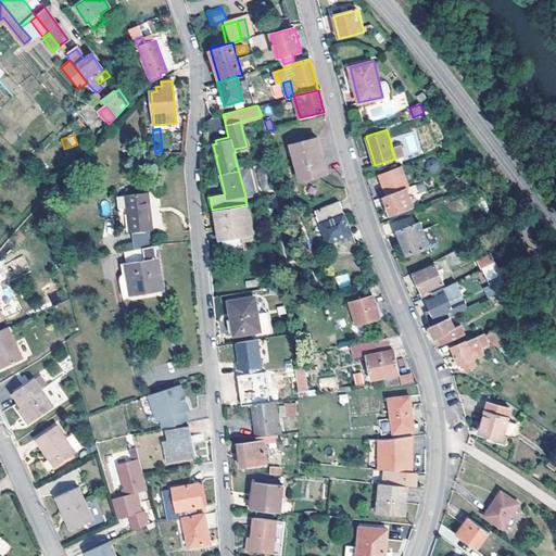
[(317,137),(291,144),(300,180),(327,173),(317,137)]
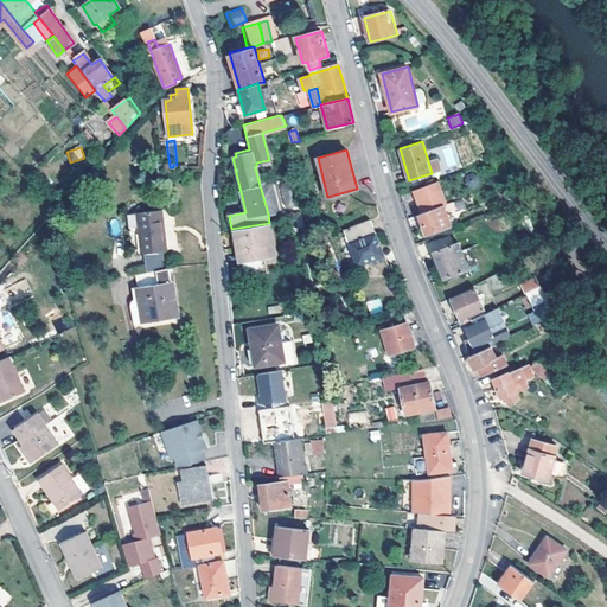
[(157,191),(170,189),(167,173),(164,174),(161,174),(157,174),(154,174),(157,191)]
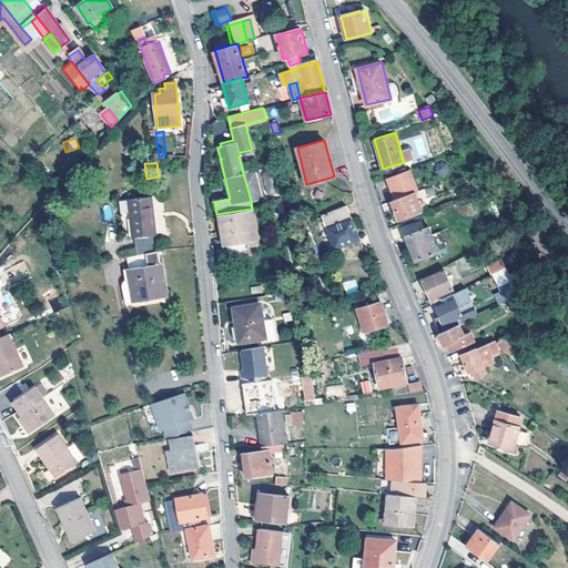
[(446,162),(435,164),(436,174),(447,173),(446,162)]
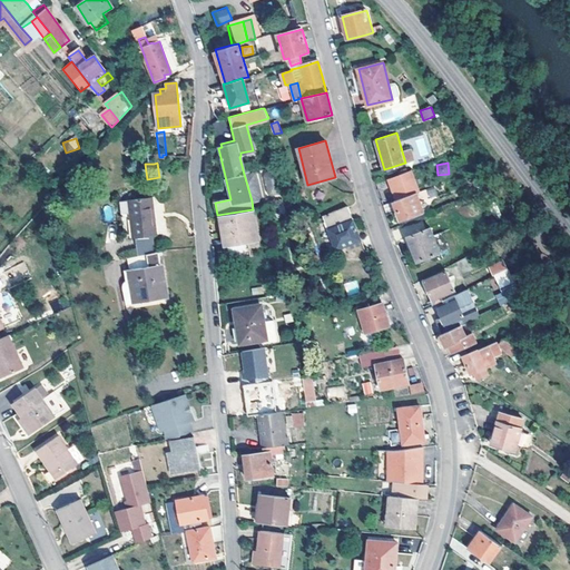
[(389,177),(392,185),(416,176),(413,168),(389,177)]
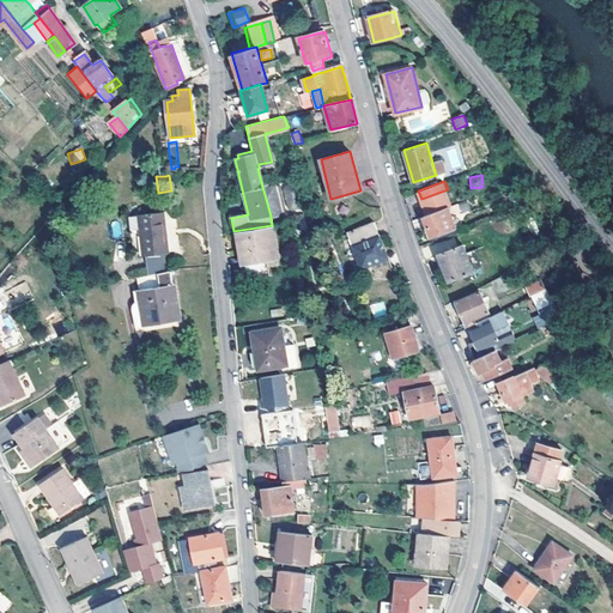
[(262,187),(271,216),(280,213),(272,184),(262,187)]
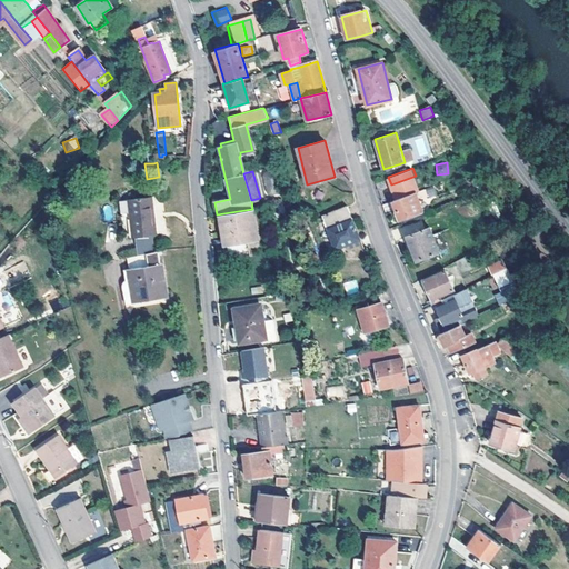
[(397,200),(417,193),(421,191),(416,176),(391,185),(397,200)]
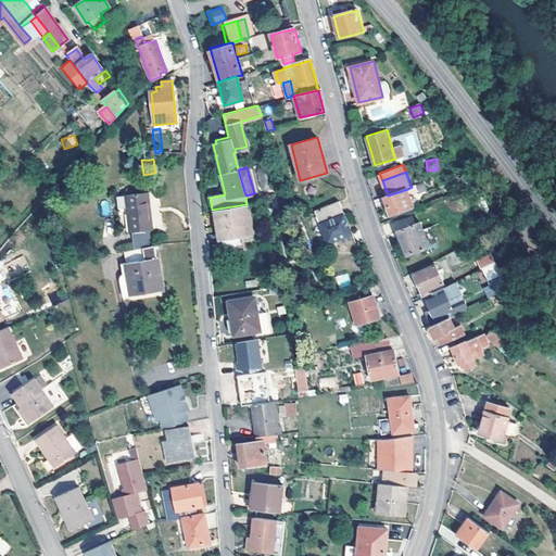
[(417,193),(427,191),(424,182),(415,186),(417,193)]
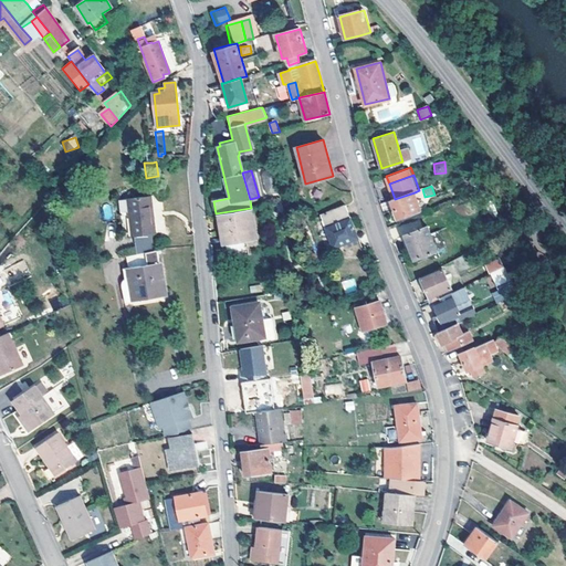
[(395,199),(391,200),(398,219),(421,210),(415,192),(395,199)]
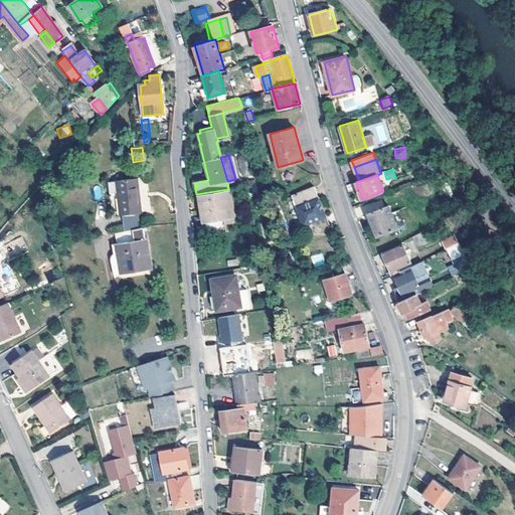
[(111,196),(113,195),(117,195),(120,215),(141,213),(137,179),(111,182),(109,183),(111,196)]
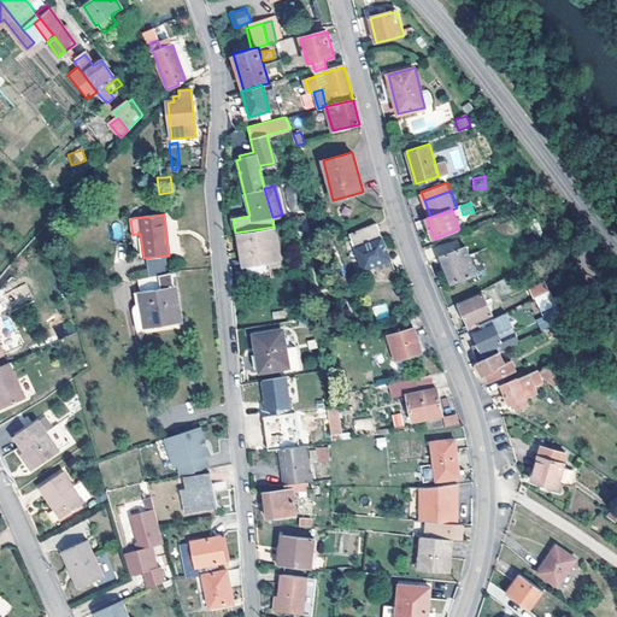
[(350,233),(363,269),(372,266),(378,283),(397,277),(377,224),(350,233)]
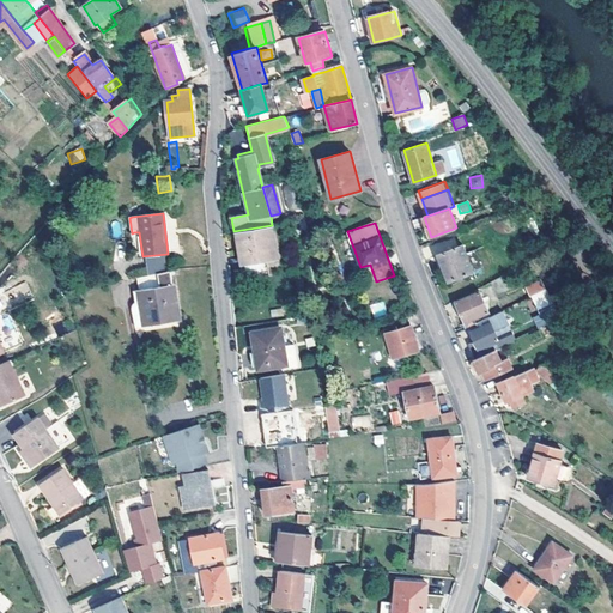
[(241,262),(265,260),(277,258),(272,228),(237,234),(241,262)]
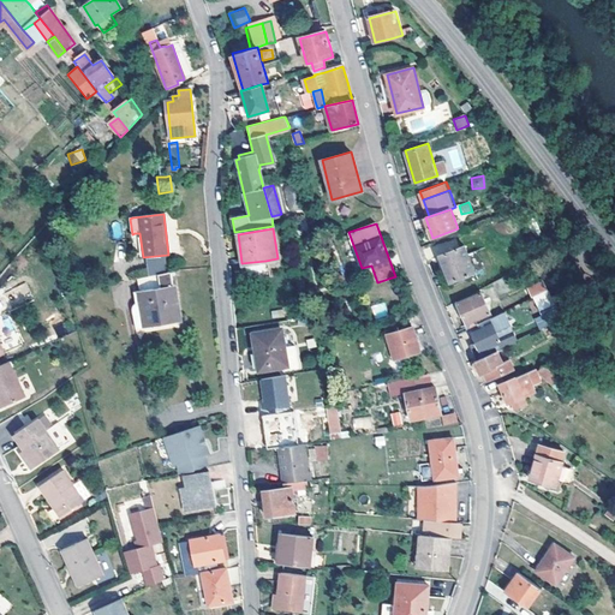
[(463,245),(439,254),(448,280),(472,272),(463,245)]
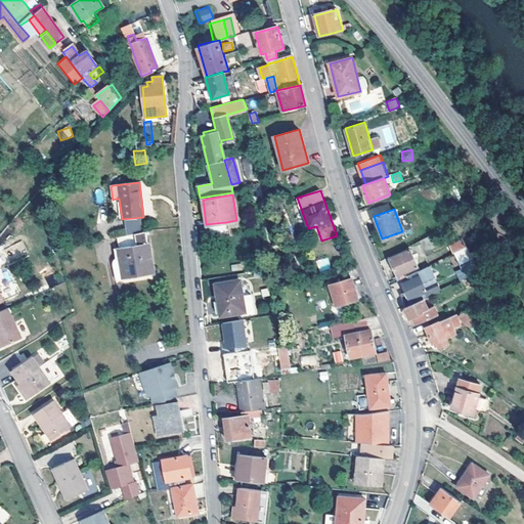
[(47,224),(44,217),(33,221),(36,228),(47,224)]
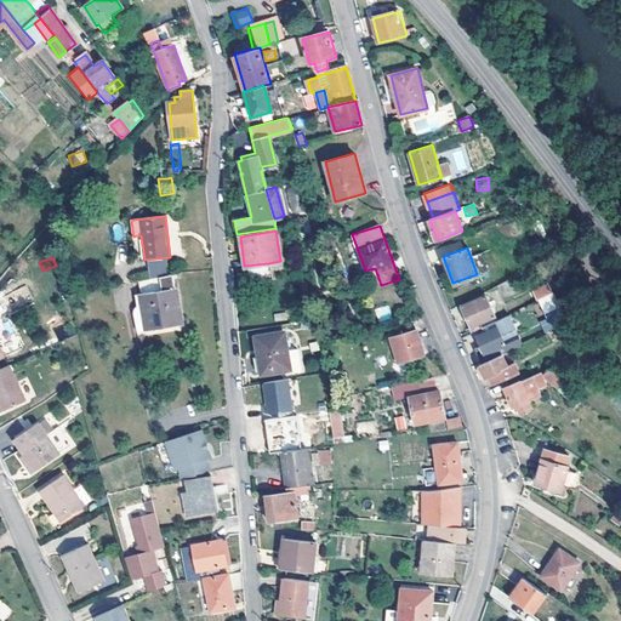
[(268,263),(244,266),(248,281),(271,278),(268,263)]
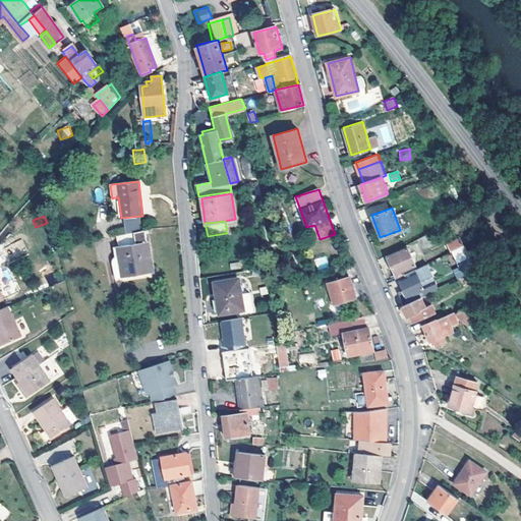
[(119,236),(111,237),(113,247),(111,247),(110,251),(111,256),(119,255),(123,278),(152,273),(145,231),(119,236)]
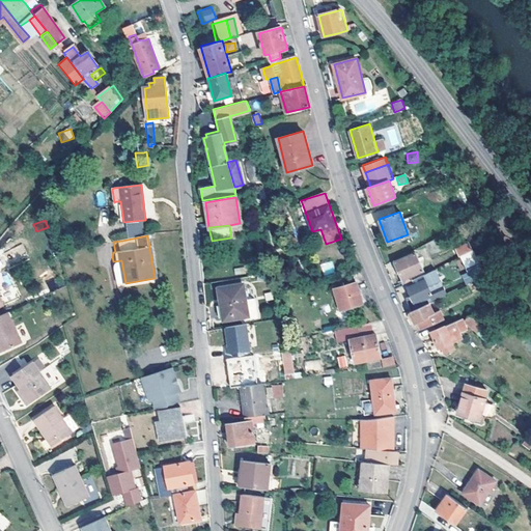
[(464,256),(473,252),(470,244),(460,248),(464,256)]
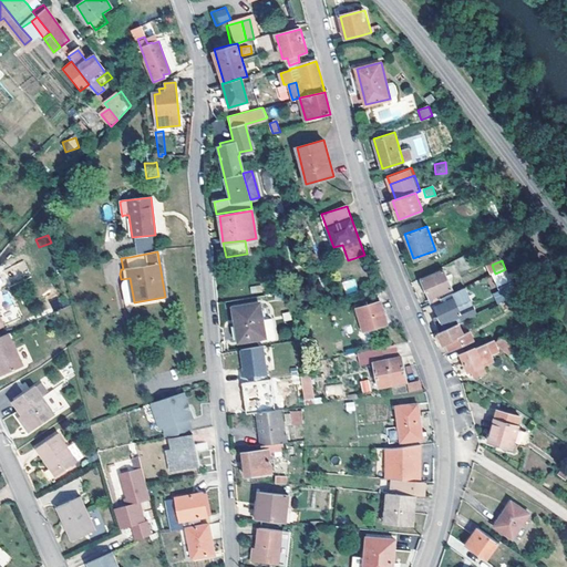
[(429,296),(436,292),(450,287),(441,268),(420,277),(429,296)]
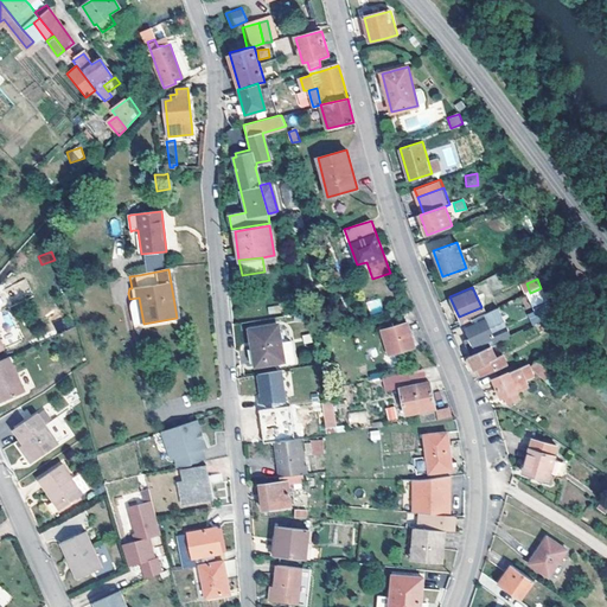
[(366,301),(370,314),(383,311),(379,298),(366,301)]
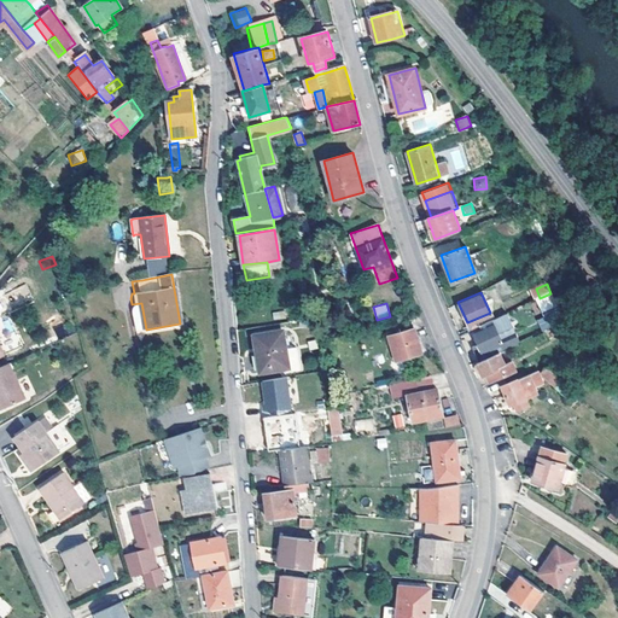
[(485,359),(501,351),(517,344),(505,313),(478,325),(481,330),(474,333),(485,359)]
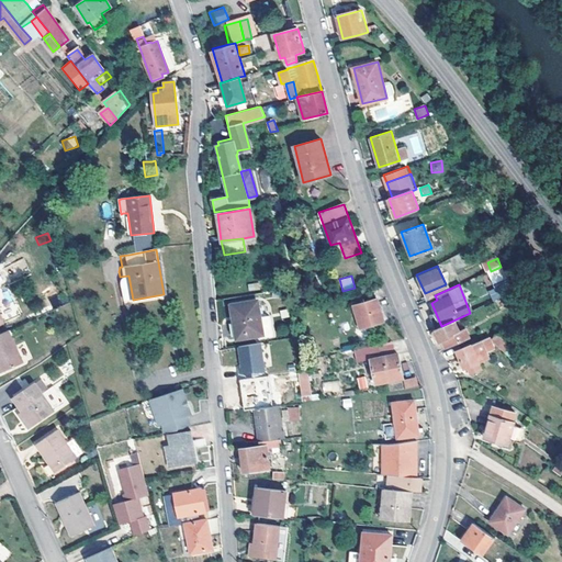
[(523,290),(506,296),(509,303),(526,296),(523,290)]
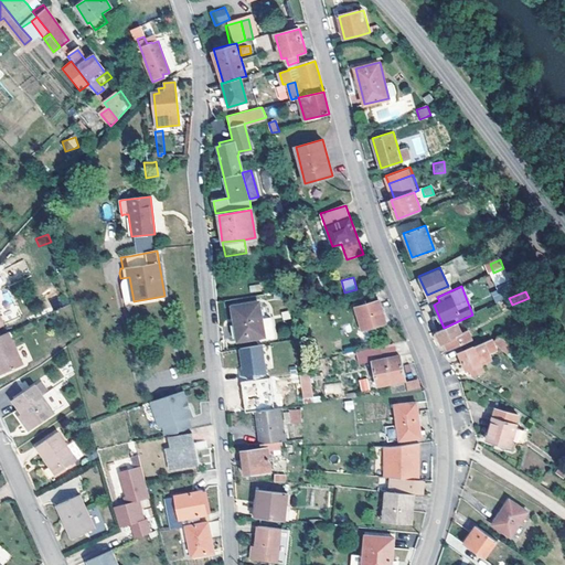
[(380,300),(356,306),(362,330),(385,324),(380,300)]
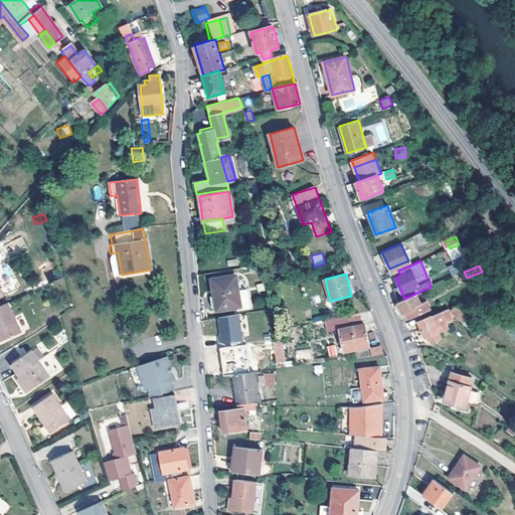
[(239,307),(240,309),(248,308),(245,291),(238,292),(235,277),(211,280),(216,310),(239,307)]
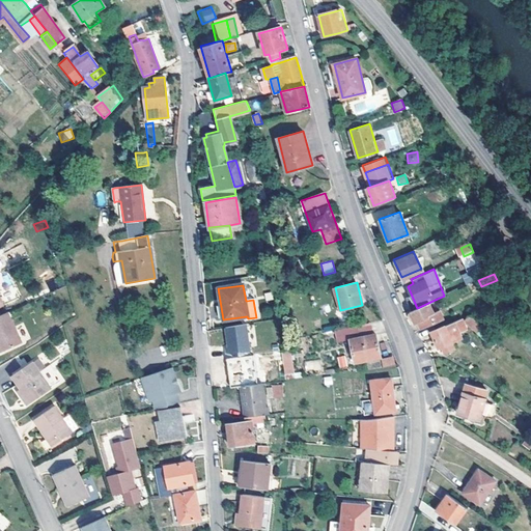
[(435,312),(430,302),(417,308),(410,311),(415,320),(418,319),(422,329),(443,319),(439,310),(435,312)]
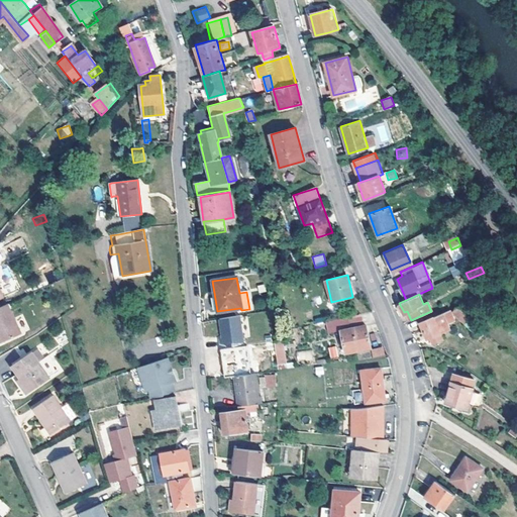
[(451,309),(476,332),(481,327),(457,304),(455,304),(451,309)]
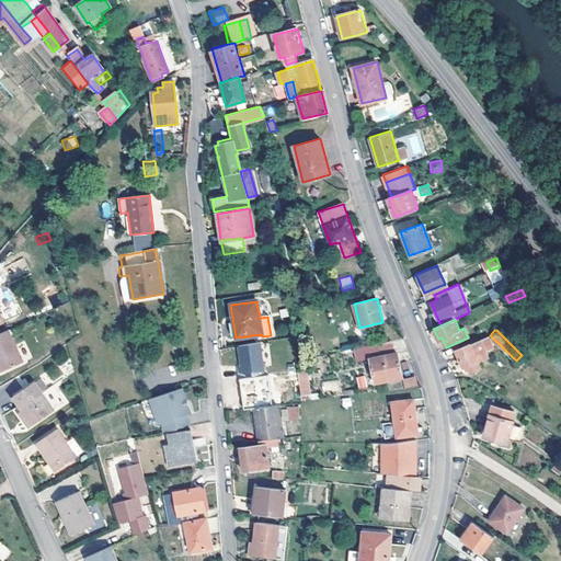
[(9,332),(0,335),(0,362),(6,374),(23,364),(9,332)]
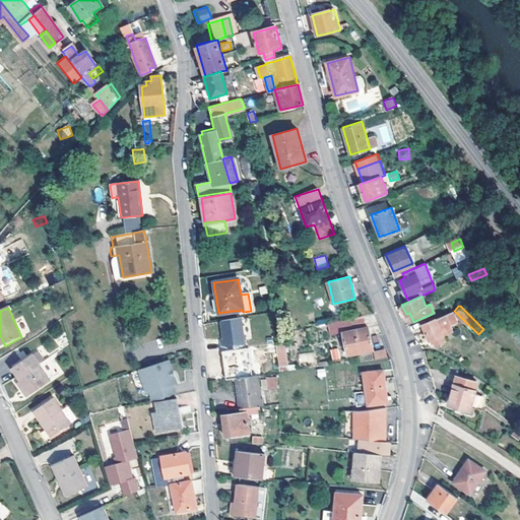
[(454,311),(436,319),(424,324),(431,339),(433,338),(436,344),(446,339),(443,334),(452,329),(450,324),(457,321),(454,311)]
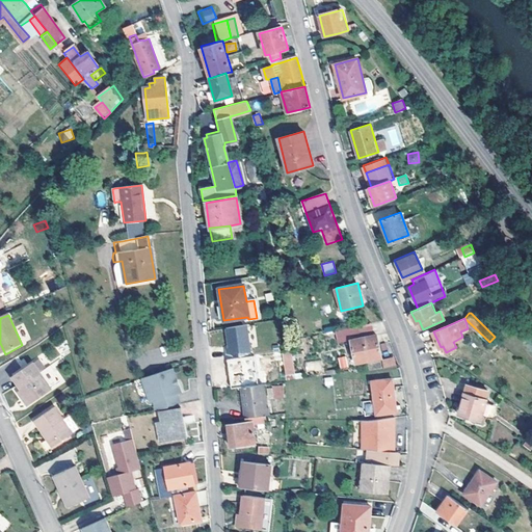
[(225,348),(227,357),(250,355),(247,323),(225,327),(228,348),(225,348)]
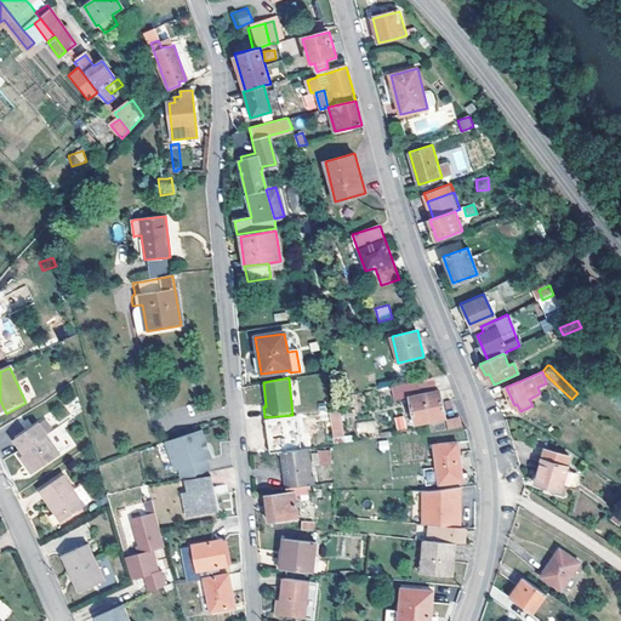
[(439,391),(410,397),(415,422),(444,416),(439,391)]
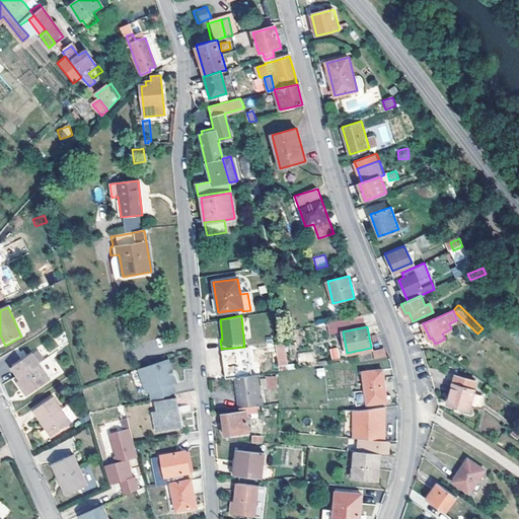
[(276,346),(278,365),(286,364),(284,345),(276,346)]
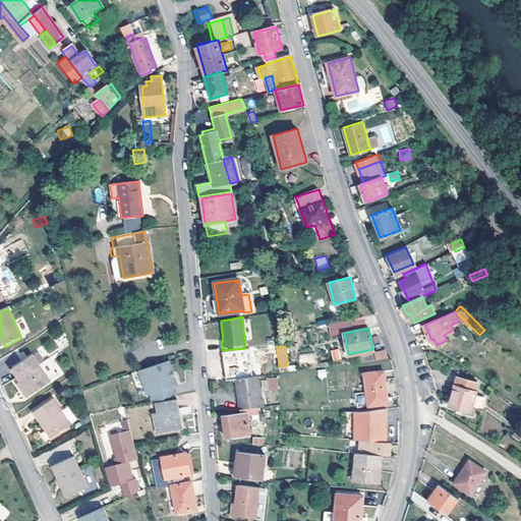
[(225,379),(237,378),(251,377),(248,347),(245,348),(222,350),(225,379)]
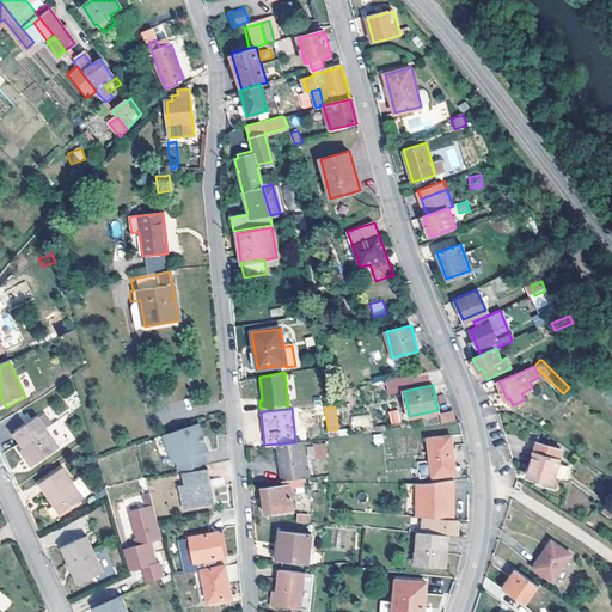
[(398,409),(389,411),(391,424),(401,423),(398,409)]
